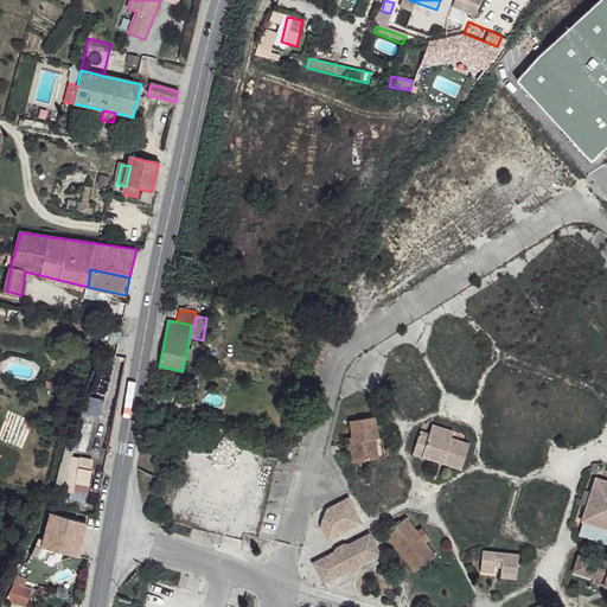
[(186,394),(178,391),(174,408),(180,410),(186,394)]
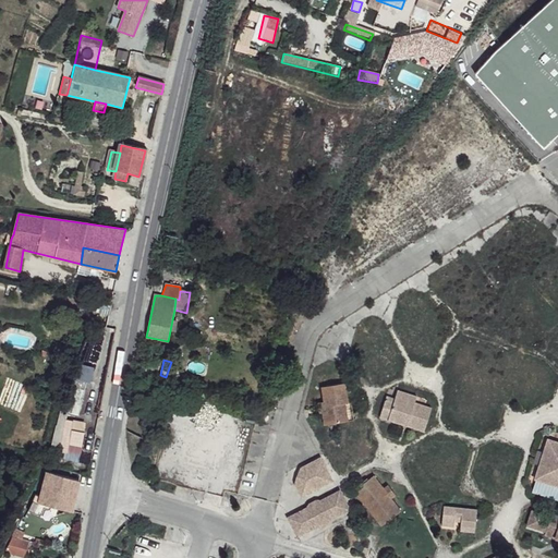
[(346,375),(324,376),(326,397),(323,398),(325,415),(348,414),(347,398),(349,396),(346,375)]
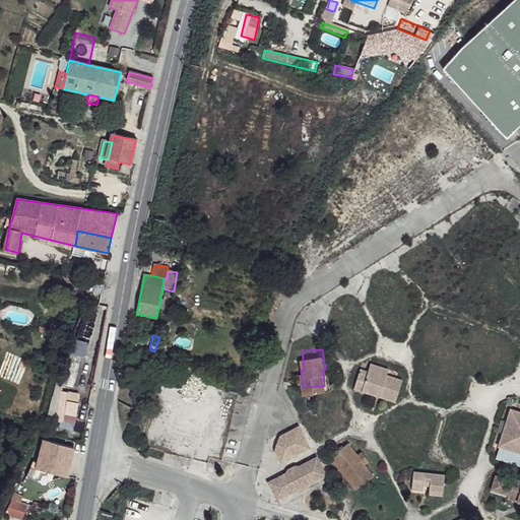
[(370,371),(362,368),(356,383),(398,397),(404,376),(390,370),(392,365),(375,359),(370,371)]
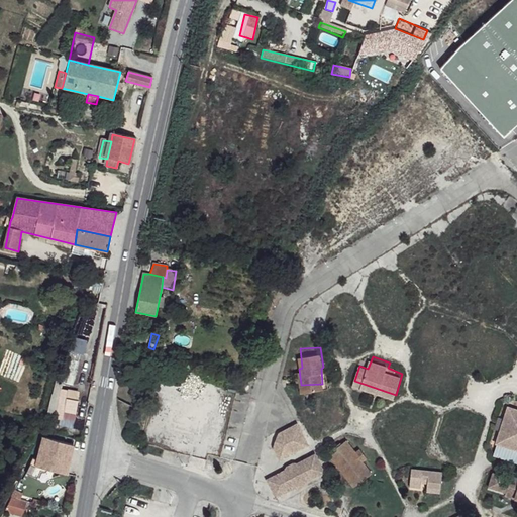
[(62,389),(56,418),(62,419),(64,412),(67,398),(69,391),(62,389)]
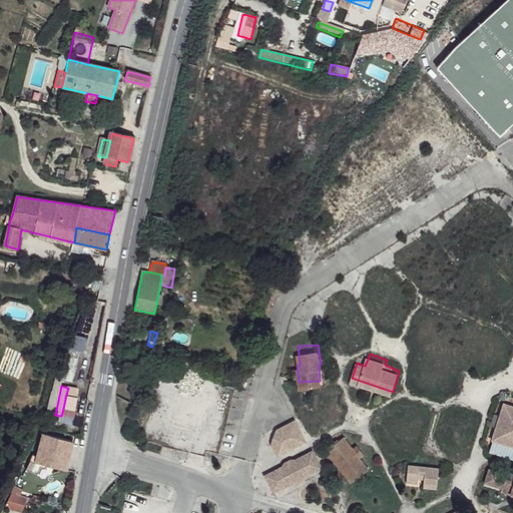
[(66,395),(63,409),(74,411),(77,398),(66,395)]
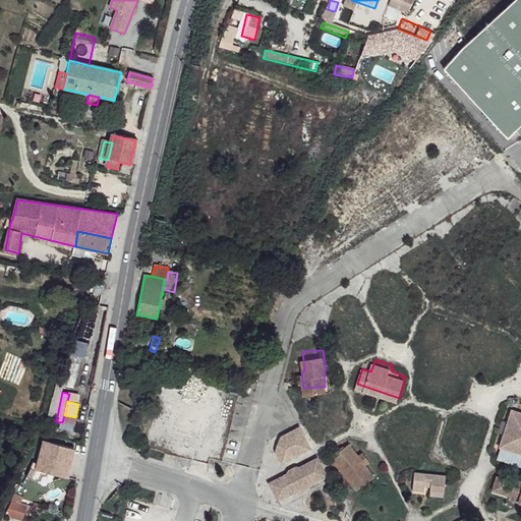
[(520,406),(518,406),(502,454),(520,460),(520,406)]
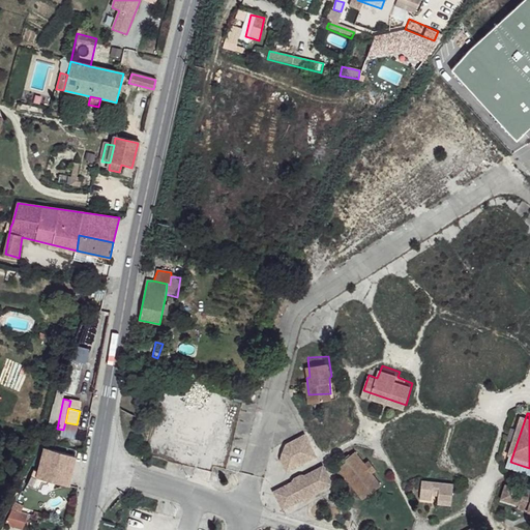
[(305,429),(288,437),(283,451),(288,461),(314,447),(305,429)]
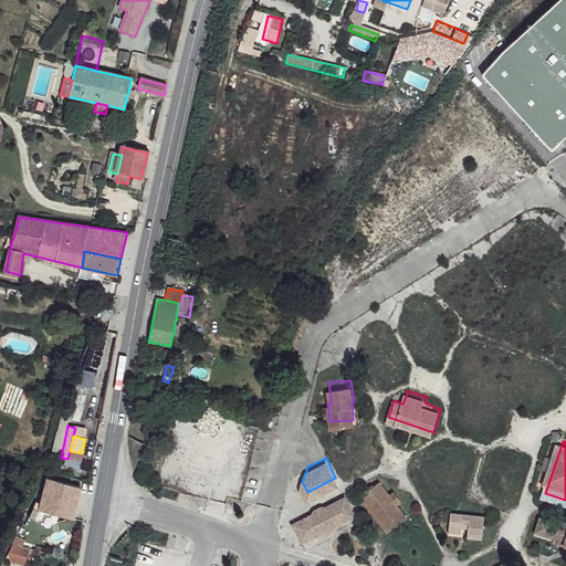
[(379,477),(359,491),(385,525),(404,511),(397,499),(389,490),(379,477)]
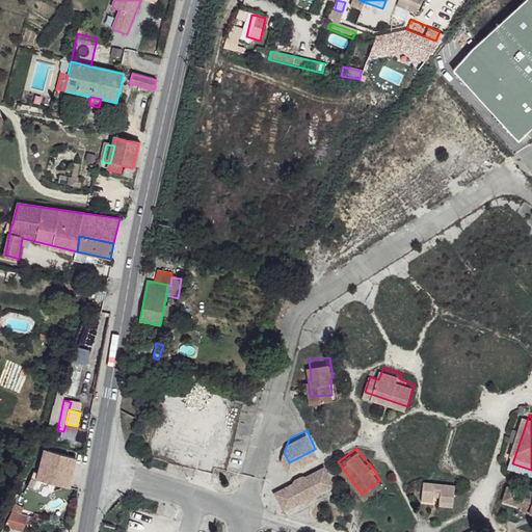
[(37,472),(36,481),(42,482),(68,489),(75,458),(43,451),(37,472)]
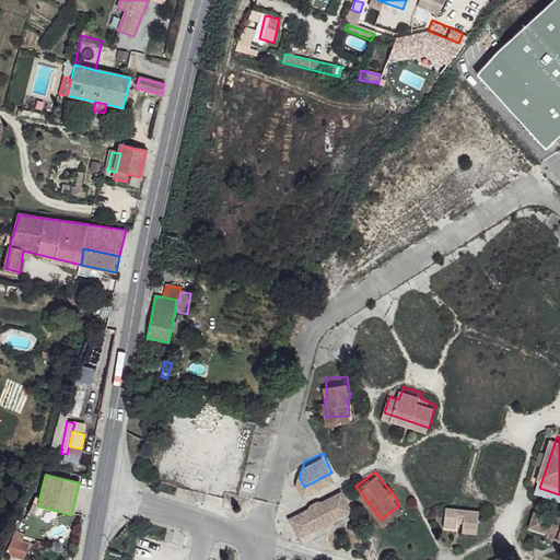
[(389,481),(385,485),(393,493),(396,492),(389,481)]
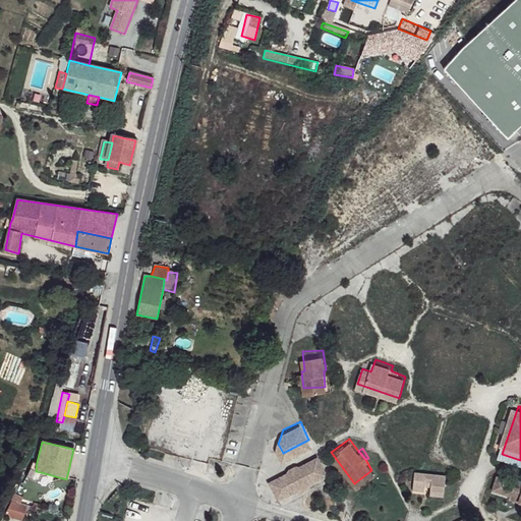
[(317,455),(273,477),(280,493),(325,469),(317,455)]
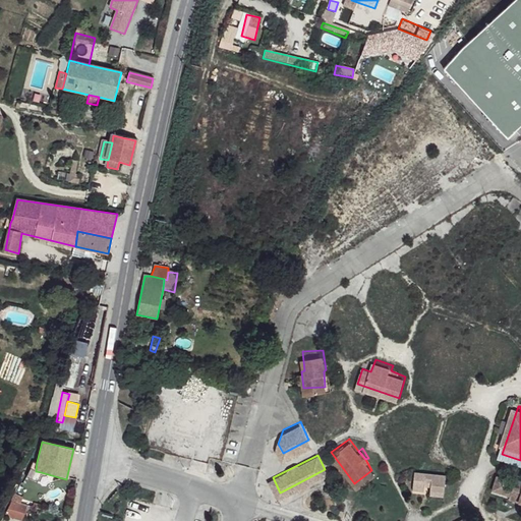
[(33,461),(27,478),(39,483),(41,472),(36,471),(37,462),(33,461)]
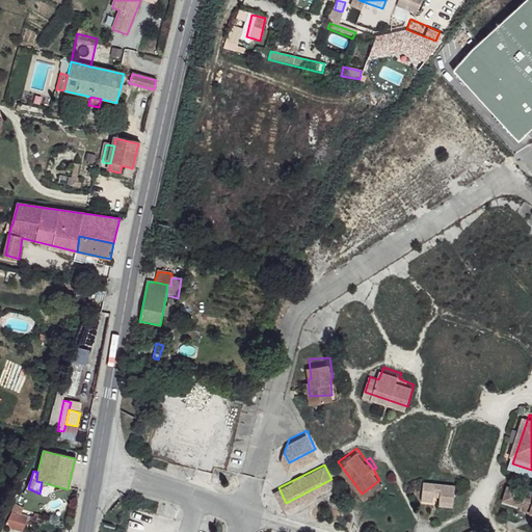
[(458,485),(429,475),(424,486),(434,490),(435,487),(442,489),(441,495),(454,500),(458,485)]
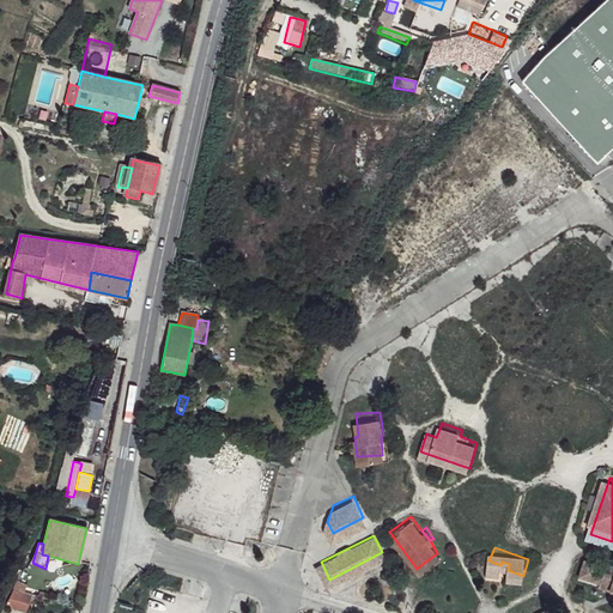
[(592,575),(596,558),(586,554),(581,571),(592,575)]
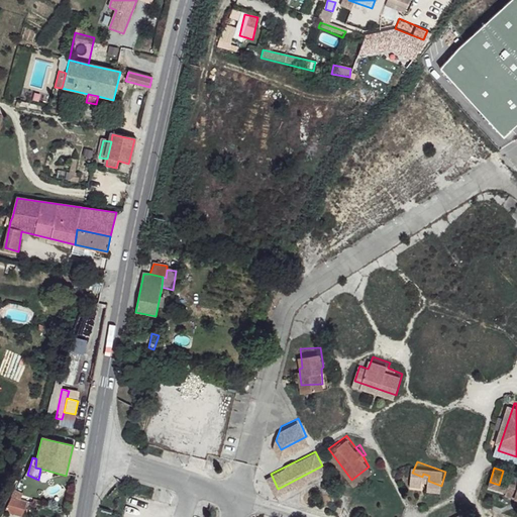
[(503,471),(499,485),(508,487),(516,489),(516,493),(516,496),(516,473),(514,472),(513,473),(503,471)]
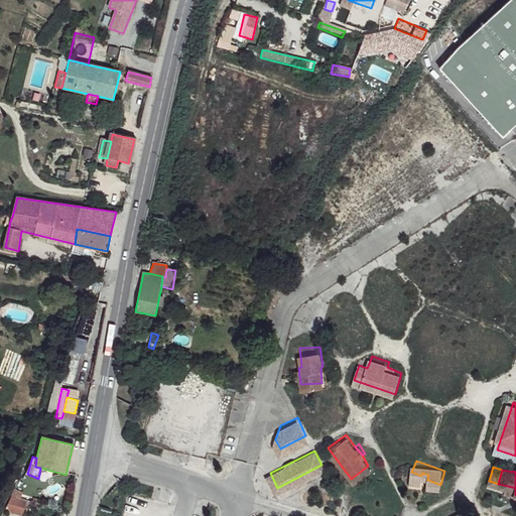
[(440,485),(427,480),(426,485),(439,489),(440,485)]
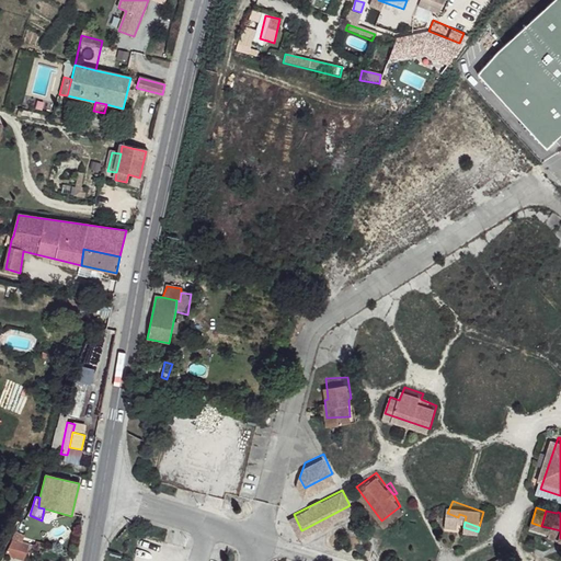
[(21,527),(14,539),(23,541),(29,530),(21,527)]
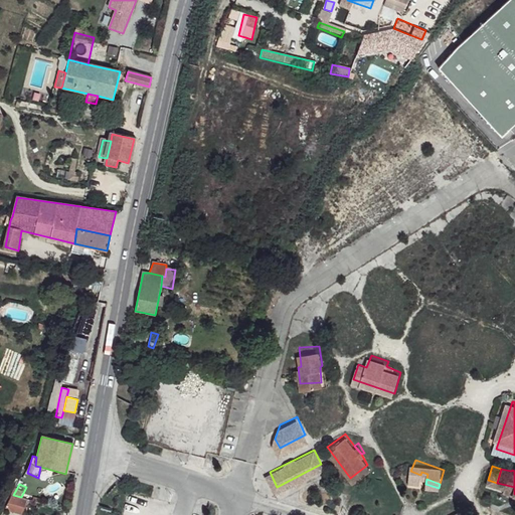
[(514,491),(514,487),(506,485),(504,491),(514,494),(514,491)]
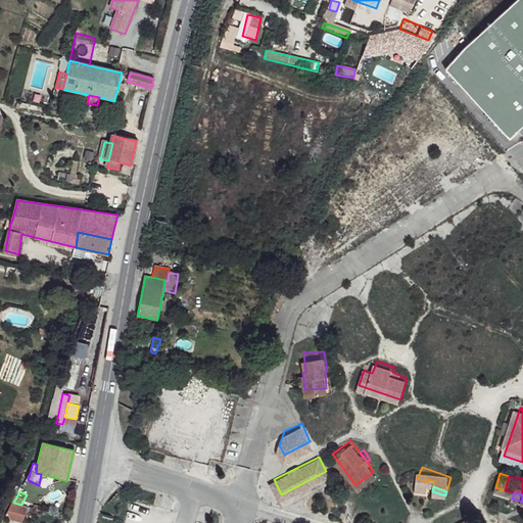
[(13,503),(5,517),(24,521),(28,508),(21,505),(13,503)]
